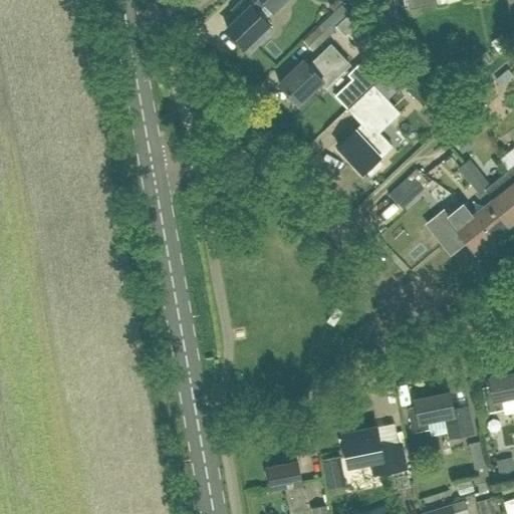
[(274,13),(287,0),(243,0),(233,10),(239,17),(227,28),(245,47),(246,47),(250,51),(272,30),(268,26),(268,25),(256,12),(266,3),(274,13)]
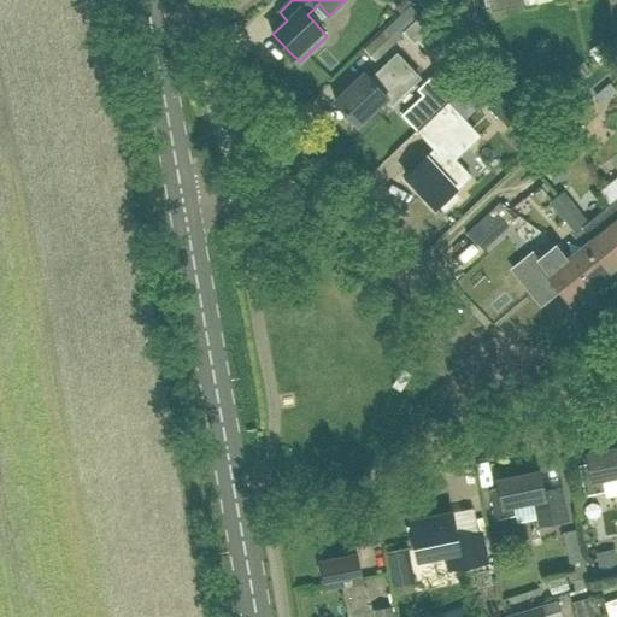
[(489,0),(493,11),(526,5),(524,0),(489,0)]
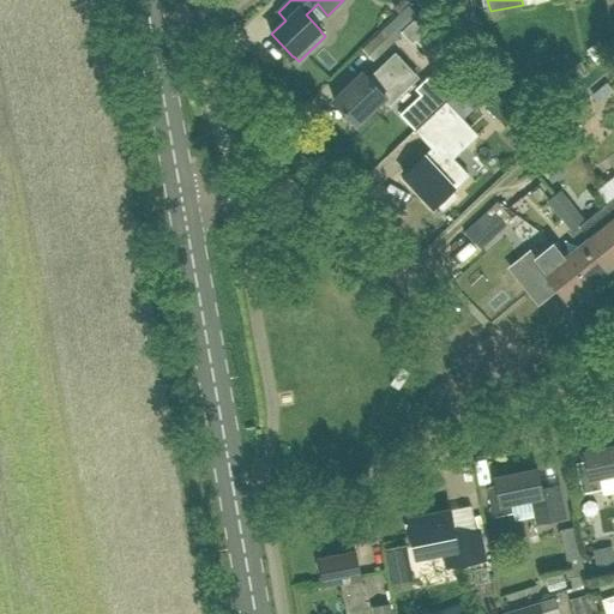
[(397,14),(361,49),(373,61),(399,36),(409,47),(427,30),(416,19),(409,26),(397,14)]
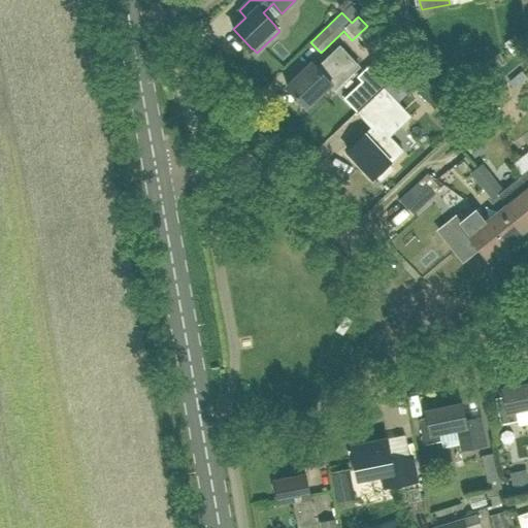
[(312,62),(287,86),(306,107),(331,85),(335,89),(359,67),(340,46),(318,68),(312,62)]
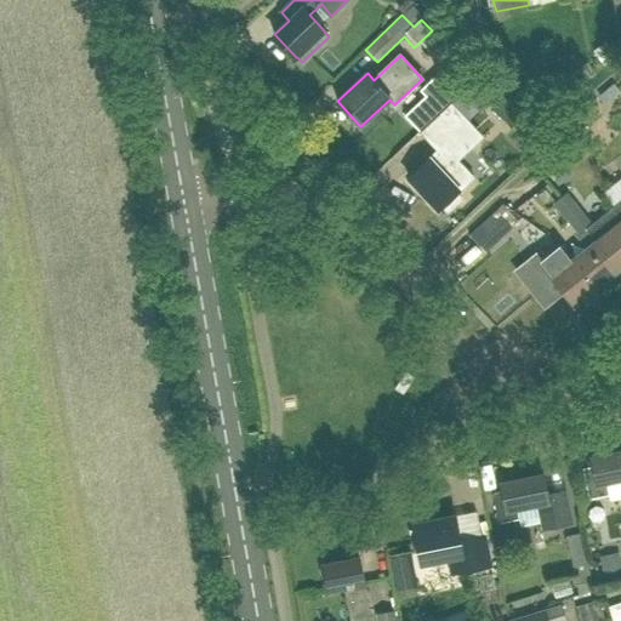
[(426,95),(405,115),(419,130),(462,89),(443,69),(421,90),(426,95)]
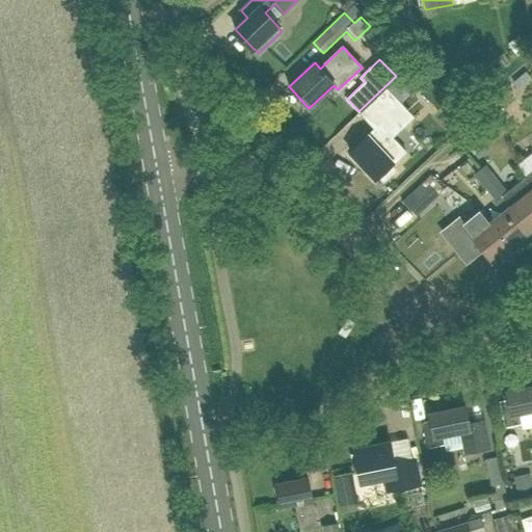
[(394,81),(406,95),(422,80),(409,67),(394,81)]
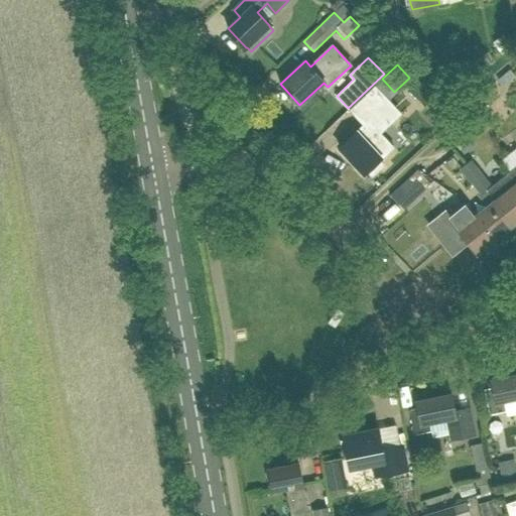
[(364,173),(365,174),(368,171),(372,175),(384,164),(380,160),(394,147),(380,133),(401,113),(375,86),(351,110),(364,124),(340,147),(340,148),(341,148),(364,173)]
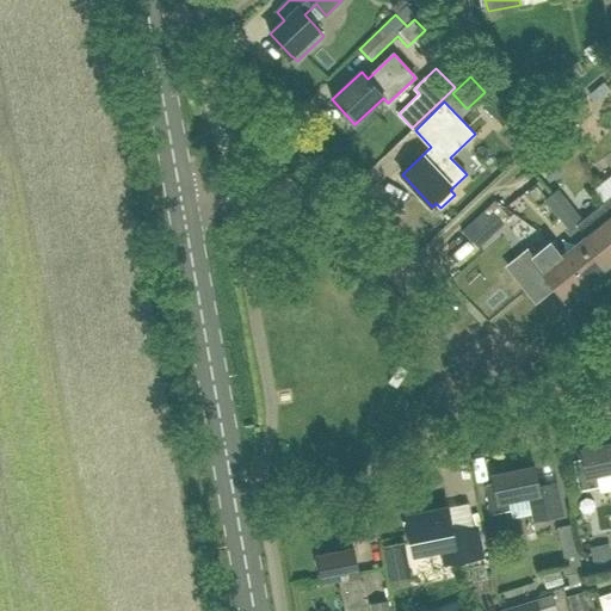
[(559,214),(569,205),(557,191),(547,199),(559,214)]
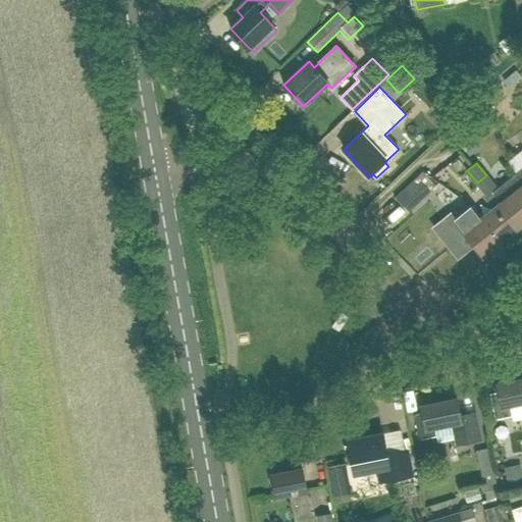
[(521,191),(521,167),(511,176),(520,188),(521,191)]
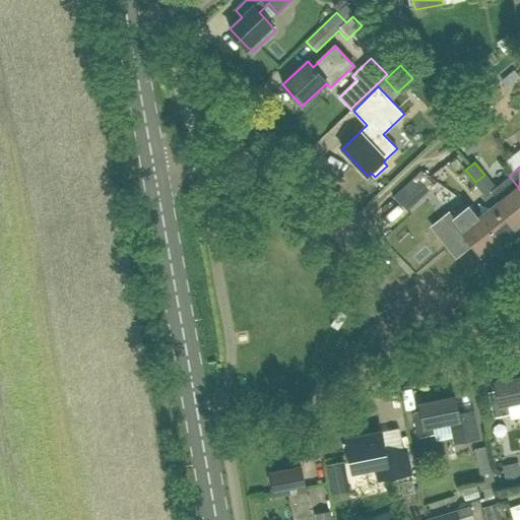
[(419,171),(391,197),(405,211),(436,182),(419,171)]
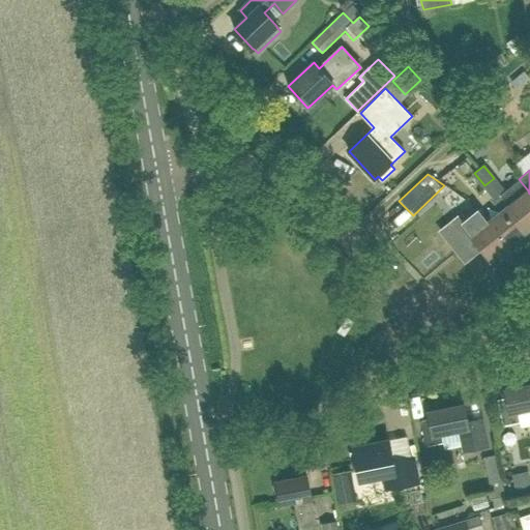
[(527,230),(508,206),(500,195),(504,190),(494,178),(484,185),(495,198),(492,200),(501,212),(490,222),(507,245),(527,230)]
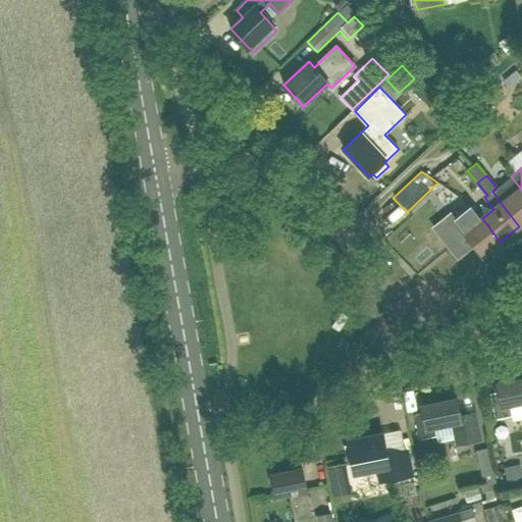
[(497,188),(492,192),(501,203),(519,226),(521,223),(521,191),(520,188),(511,176),(497,188)]
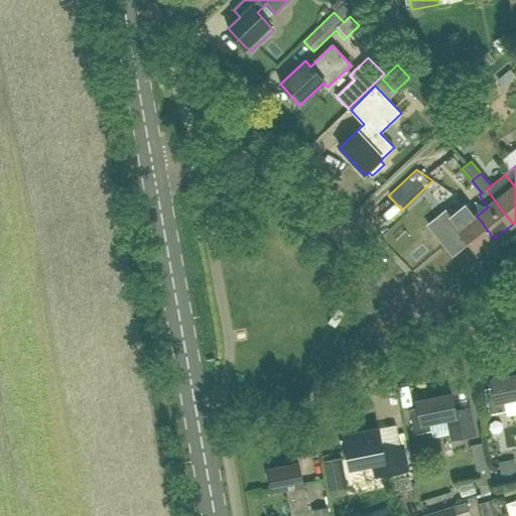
[(459,244),(466,238),(477,253),(494,239),(477,216),(467,203),(449,216),(445,212),(429,225),(453,254),(461,247),(459,244)]
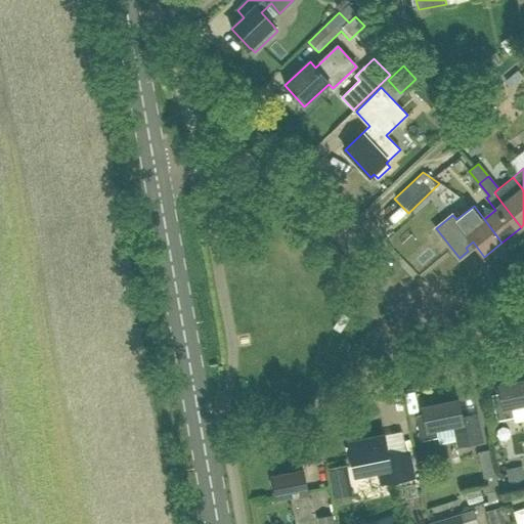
[(523,381),(498,387),(500,393),(491,395),(496,421),(514,418),(512,406),(523,403),(523,381)]
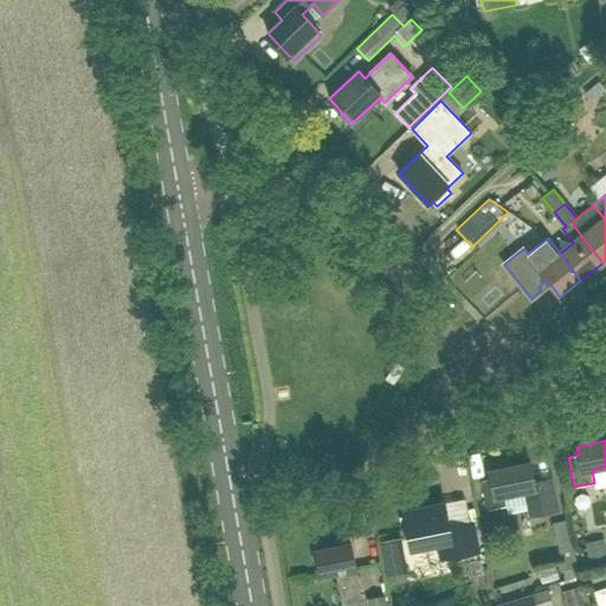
[(535,488),(530,464),(489,472),(490,479),(481,482),(487,509),(505,505),(503,495),(523,491),(529,516),(559,510),(553,484),(535,488)]
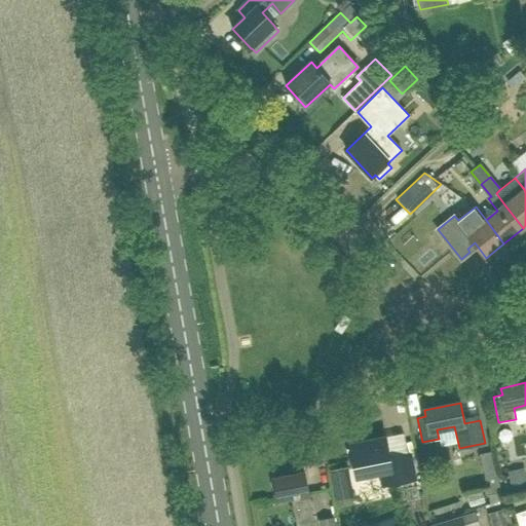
[(415,480),(411,455),(390,458),(386,437),(349,444),(354,466),(353,466),(357,478),(380,473),(382,486),(415,480)]
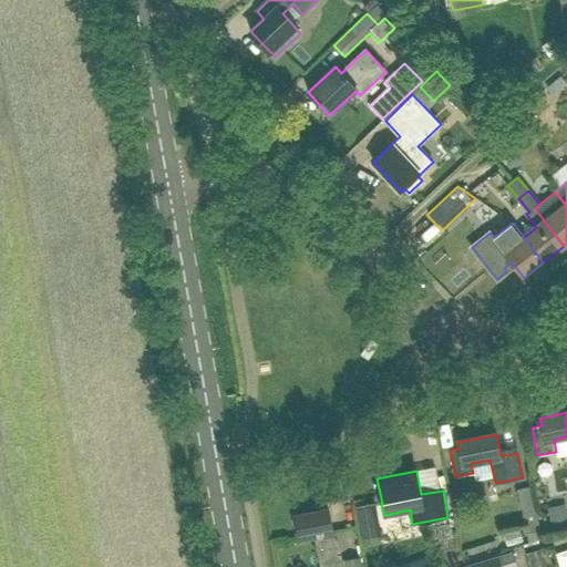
[(534,511),(529,487),(517,490),(525,534),(539,532),(536,509),(534,511)]
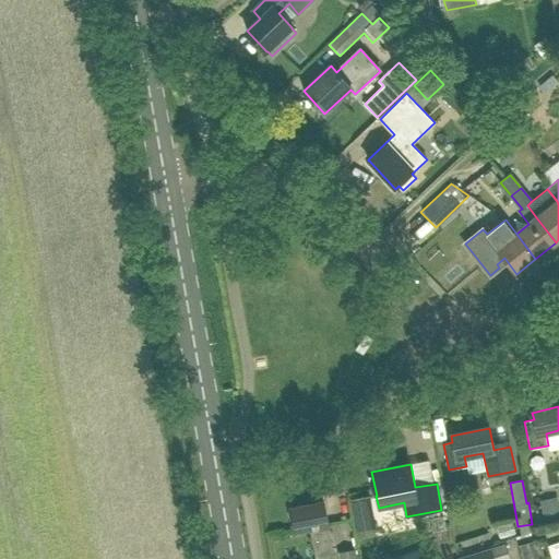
[(355,513),(369,510),(367,499),(353,502),(355,513)]
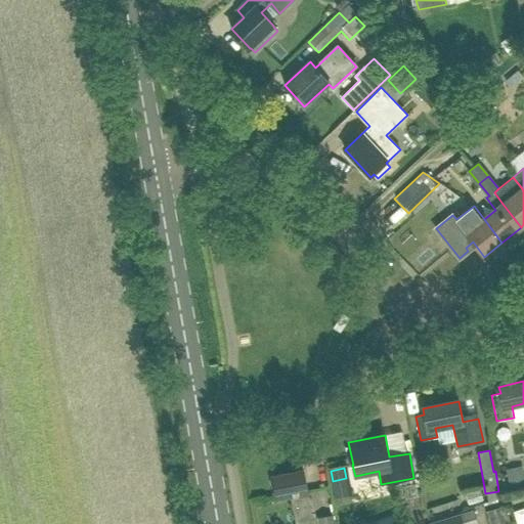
[(308,492),(303,470),(272,476),(272,479),(270,479),(271,488),(274,487),(276,498),(291,495),(296,523),(313,521),(307,492),(308,492)]
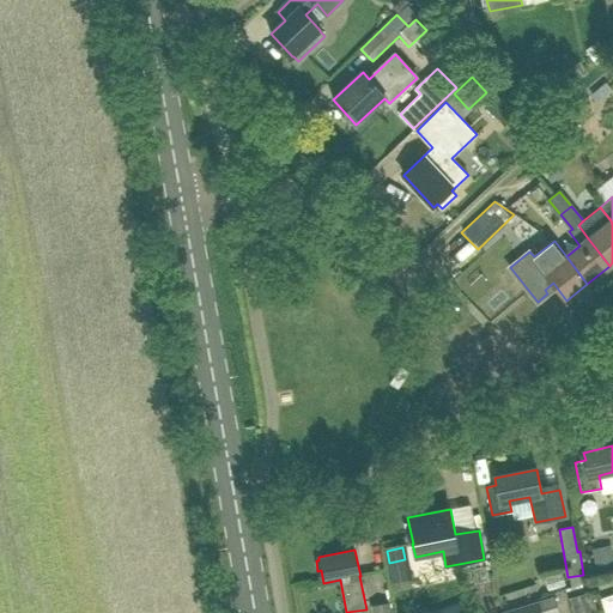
[(612,552),(612,550),(593,553),(596,572),(612,568),(612,552)]
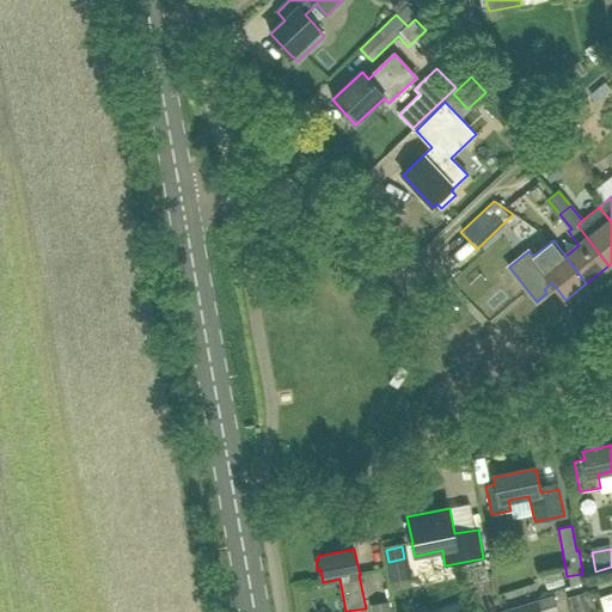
[(582,574),(567,576),(569,586),(583,581),(582,574)]
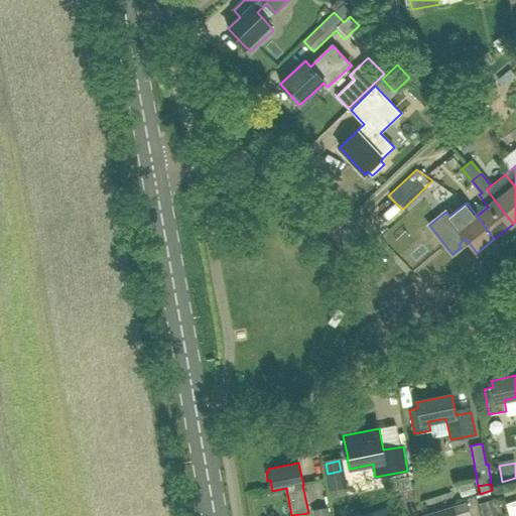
[(498,515),(493,499),(480,503),(484,515),(498,515)]
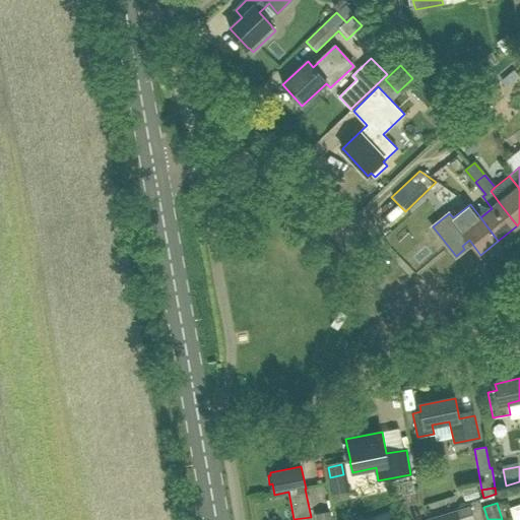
[(474,519),(471,506),(456,511),(459,519),(474,519)]
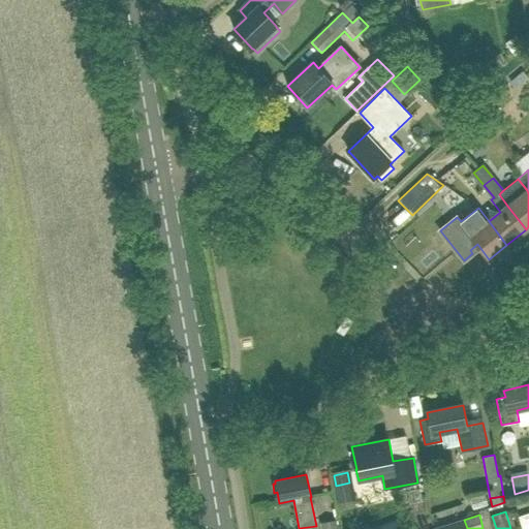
[(320,522),(321,528),(337,528),(336,520),(320,522)]
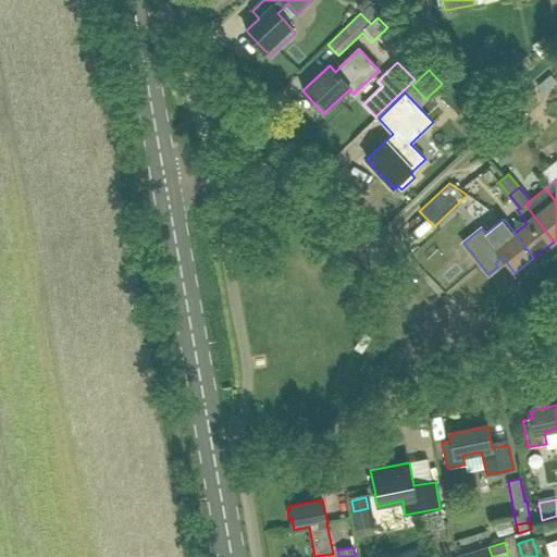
[(492,556),(489,547),(463,556),(492,556)]
